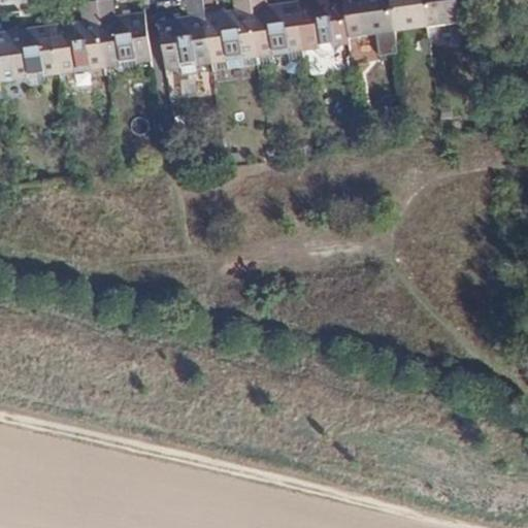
[(142,63),(152,62),(145,13),(116,17),(112,0),(104,0),(97,1),(106,68),(114,67),(121,72),(137,71),(142,63)]
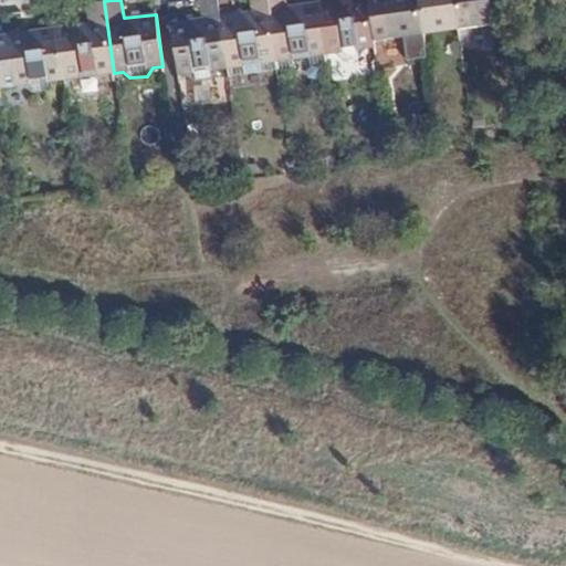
[(170,22),(178,75),(188,74),(195,80),(211,79),(219,70),(227,70),(220,16),(217,0),(200,0),(202,18),(170,22)]
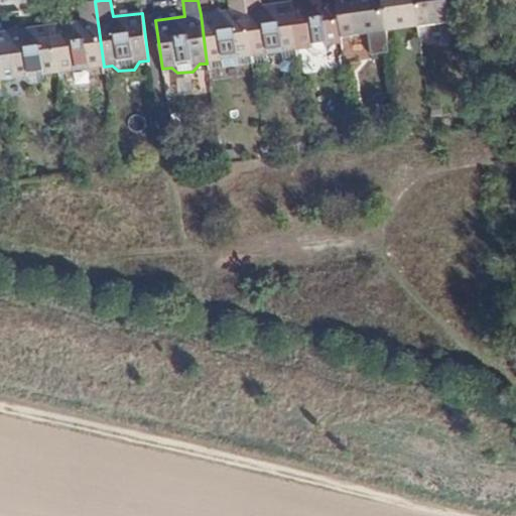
[(239,65),(253,63),(244,0),(228,0),(230,10),(201,14),(207,63),(208,70),(222,68),(222,59),(238,58),(239,65)]
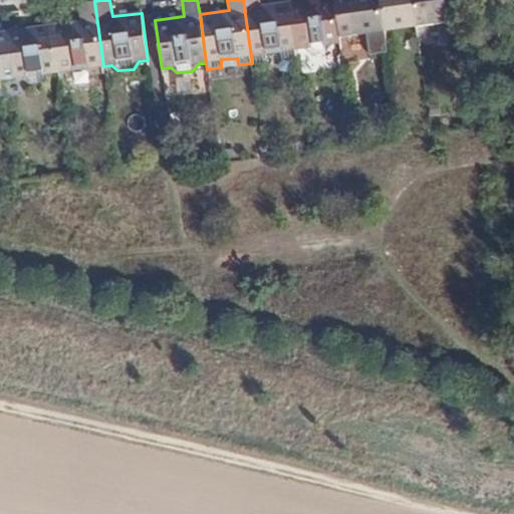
[(296,56),(296,49),(289,2),(259,6),(258,0),(243,0),(252,63),(266,60),(265,54),(281,52),(282,58),(296,56)]
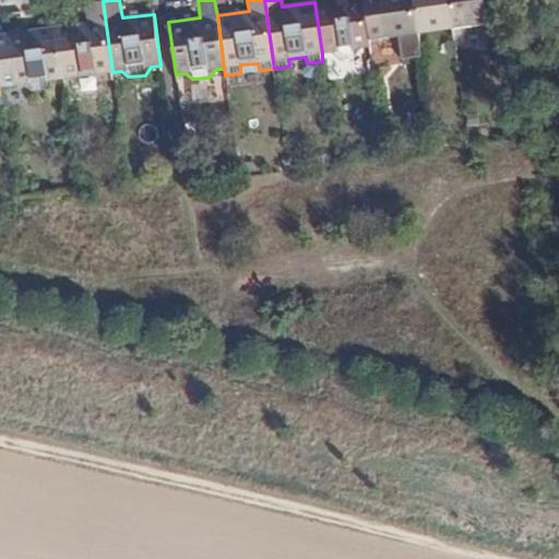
[(371,47),(370,39),(366,7),(364,0),(330,0),(314,2),(322,54),(340,51),(341,59),(356,57),(355,49),(371,47)]
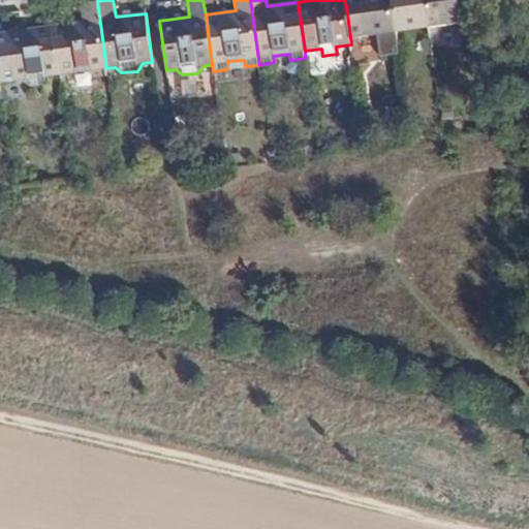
[(395,31),(397,31),(392,0),(359,0),(360,4),(346,6),(350,37),(395,31)]
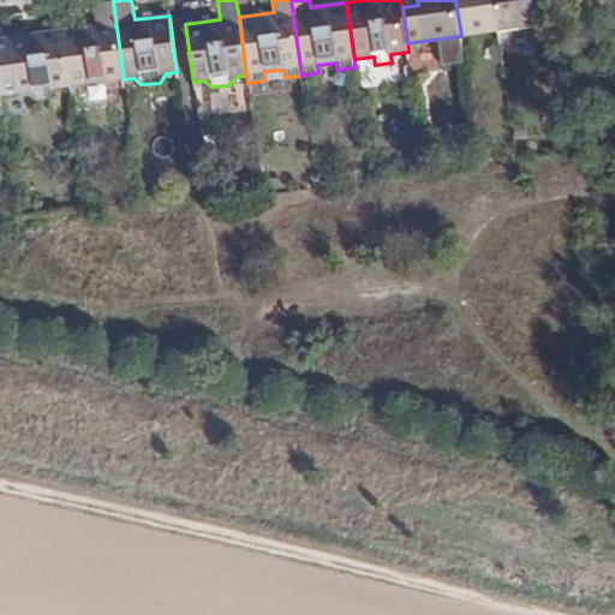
[(455,0),(461,36),(499,31),(494,0),(455,0)]
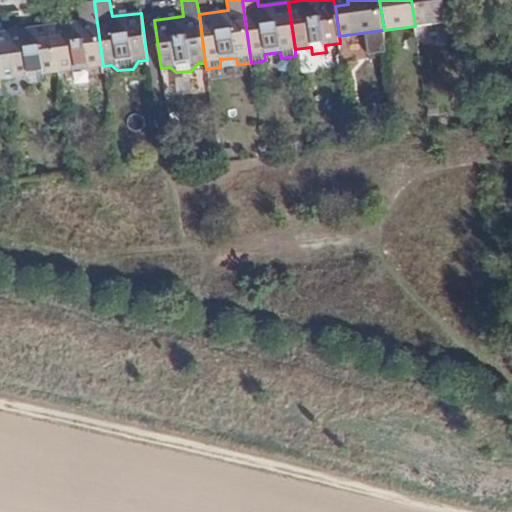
[(411,0),(415,26),(446,21),(443,0),(411,0)]
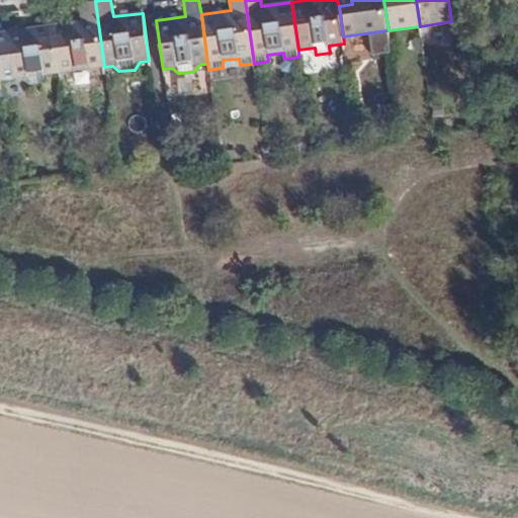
[(59,72),(60,80),(73,78),(73,71),(89,69),(89,75),(105,73),(104,67),(95,1),(87,2),(80,3),(82,20),(52,24),(59,72)]
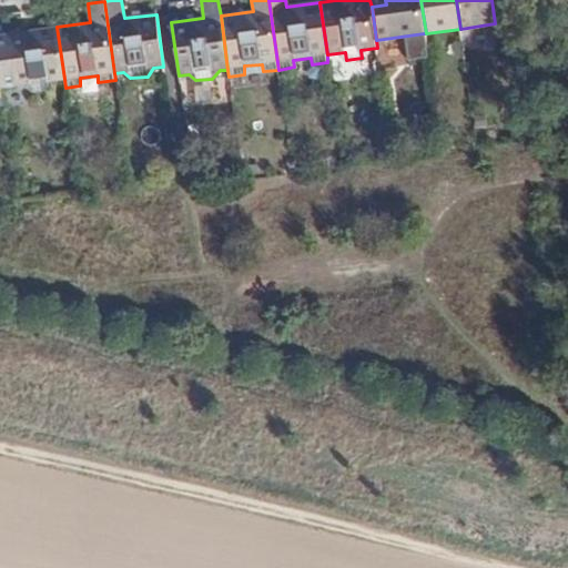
[(8,42),(0,43),(0,80),(13,80),(14,87),(24,87),(31,92),(50,90),(54,81),(64,79),(57,27),(38,30),(7,34),(8,42)]
